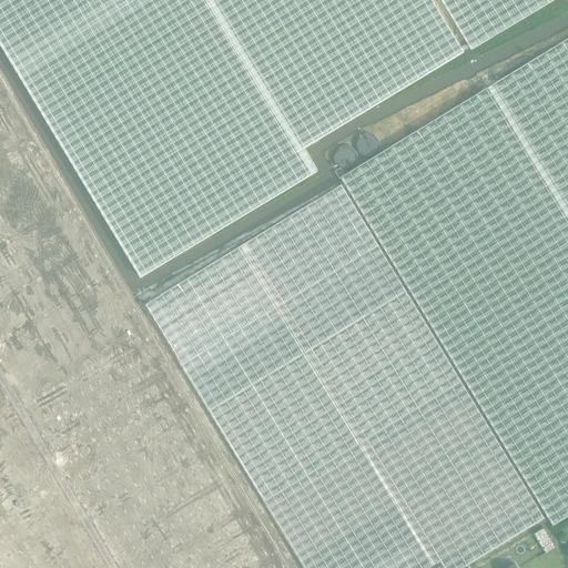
[(0,0),(0,41),(141,276),(317,171),(304,148),(364,111),(464,51),(433,0),(0,0)]
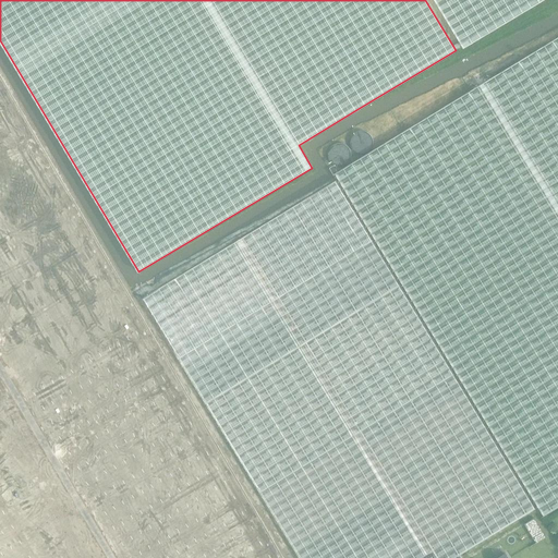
[(434,0),(462,47),(541,0),(434,0)]
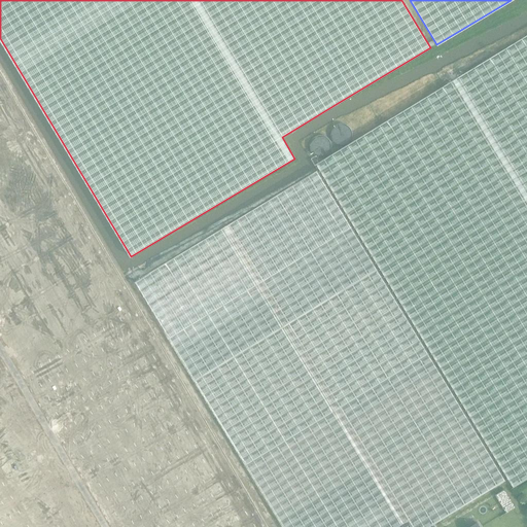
[(514,488),(526,479),(526,34),(316,164),(514,488)]
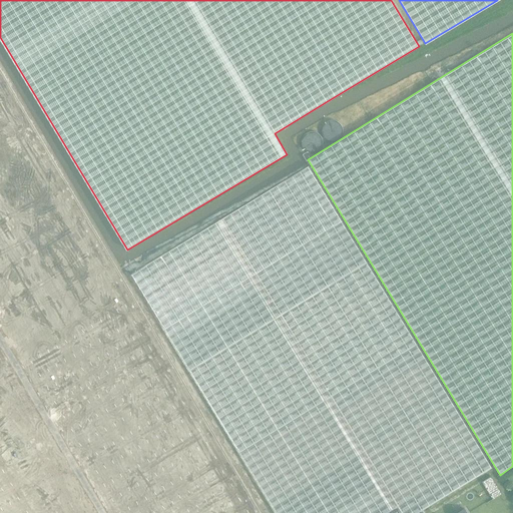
[(0,512),(259,512),(118,272),(0,69),(0,512)]
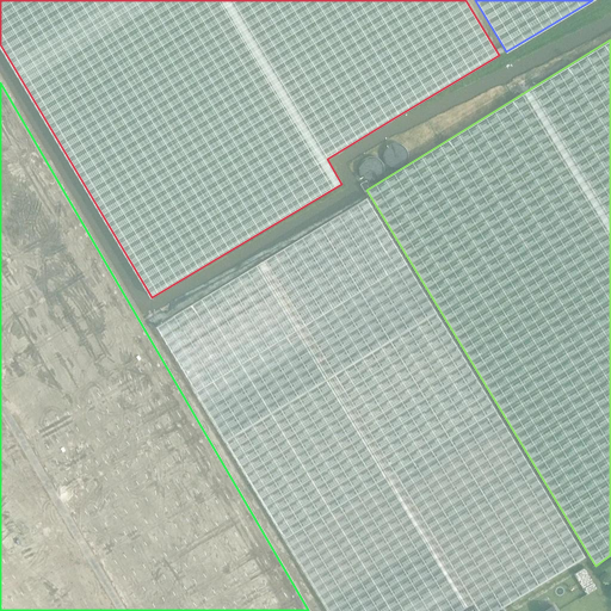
[(409,158),(409,154),(408,149),(406,147),(403,144),(399,143),(395,143),(392,144),(388,147),(386,150),(386,154),(386,158),(387,161),(390,165),(394,166),(397,167),(401,166),(405,165),(408,161),(409,158)]
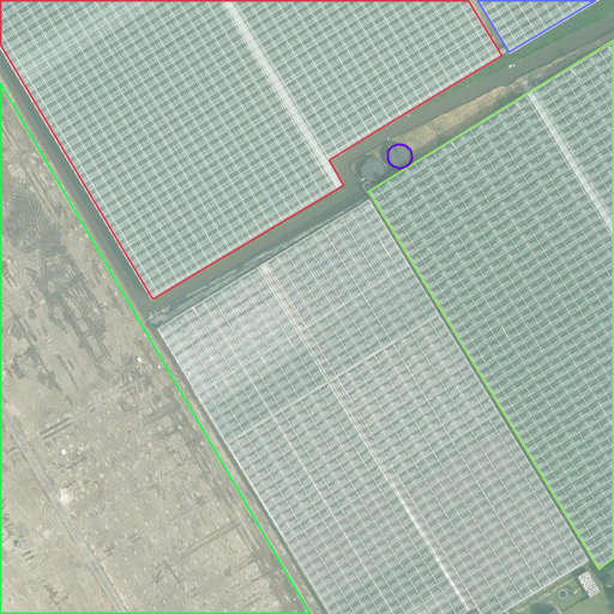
[(365,162),(362,166),(361,170),(362,175),(365,179),(368,181),(372,182),(375,182),(379,181),(383,179),(385,176),(386,173),(386,168),(385,164),(383,162),(379,160),(375,158),(372,158),(367,160),(365,162)]
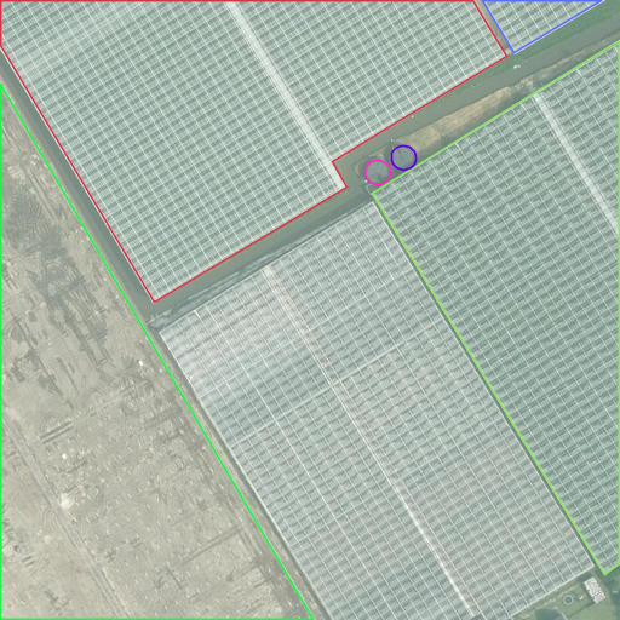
[(373,201),(158,332),(333,619),(504,619),(511,616),(595,566),(373,201)]
